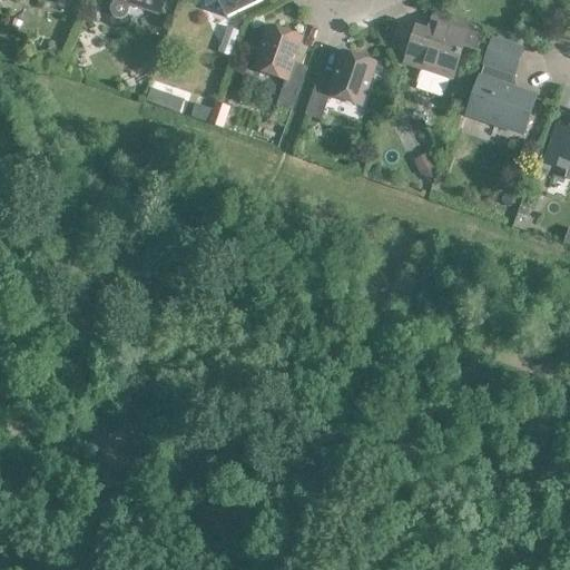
[(115,0),(116,0),(114,6),(112,7),(111,8),(110,9),(110,10),(110,11),(110,13),(110,15),(110,16),(111,17),(112,18),(114,19),(115,19),(117,20),(118,20),(120,19),(121,19),(121,18),(124,17),(125,16),(125,13),(125,12),(125,10),(125,9),(126,3),(159,15),(164,0),(115,0)]
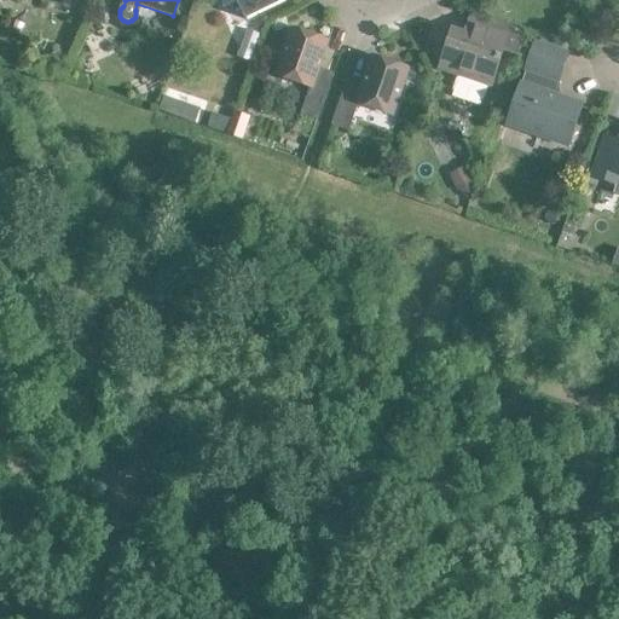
[(237,1),(247,21),(287,0),(220,0),(224,7),(237,1)]
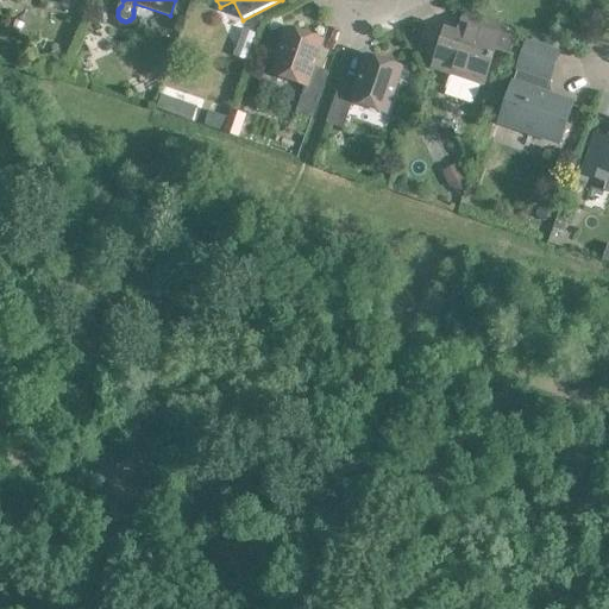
[(464,16),(457,36),(445,32),(439,48),(444,49),(441,55),(438,54),(433,68),(450,74),(445,88),(475,99),(481,85),(482,85),(490,61),(490,62),(493,57),(491,57),(494,50),(508,55),(516,33),(464,16)]
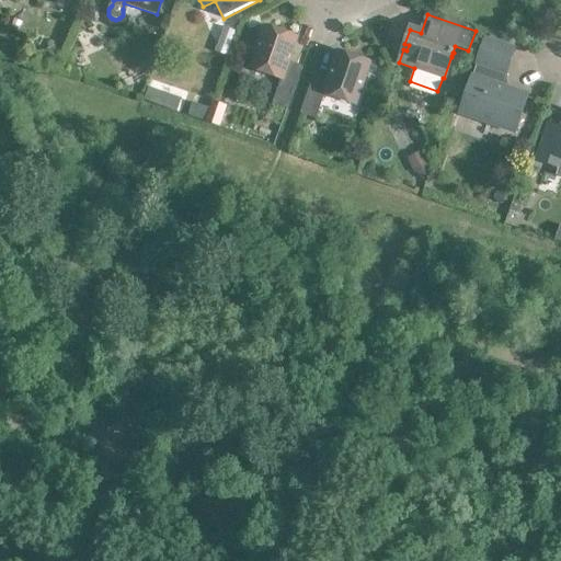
[(263,27),(249,69),(282,79),(273,104),(287,109),(300,70),(287,66),(297,38),(274,31),(263,27)]
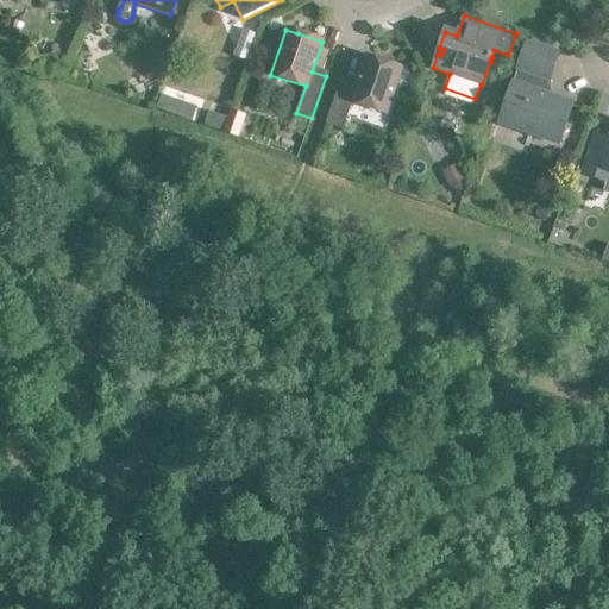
[(498,124),(559,144),(572,104),(544,94),(548,80),(550,81),(558,54),(526,43),(516,69),(518,70),(513,83),(512,83),(498,124)]
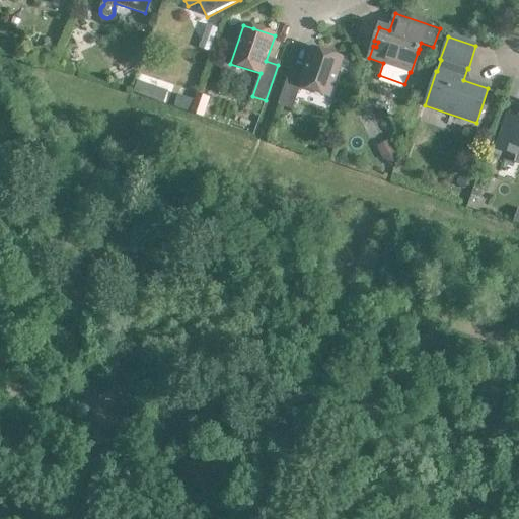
[(50,45),(38,51),(44,62),(55,56),(50,45)]
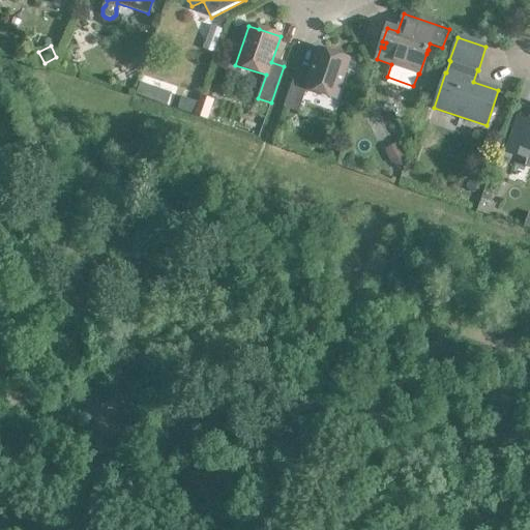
[(307,78),(295,74),(284,107),(296,112),(304,88),(336,99),(350,60),(318,49),(307,78)]
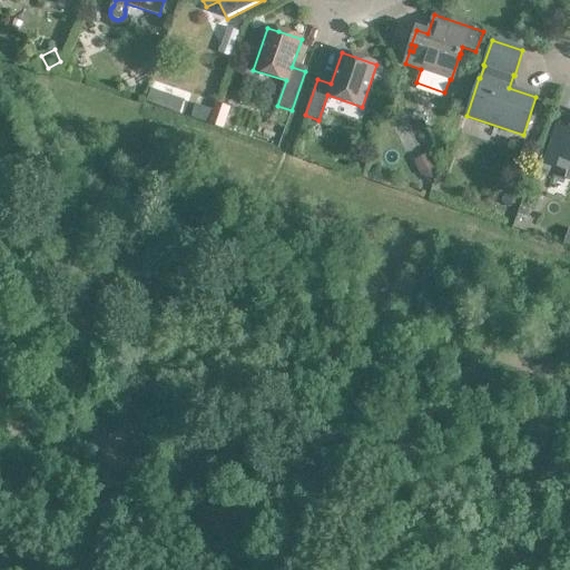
[(195,105),(190,117),(208,124),(213,111),(195,105)]
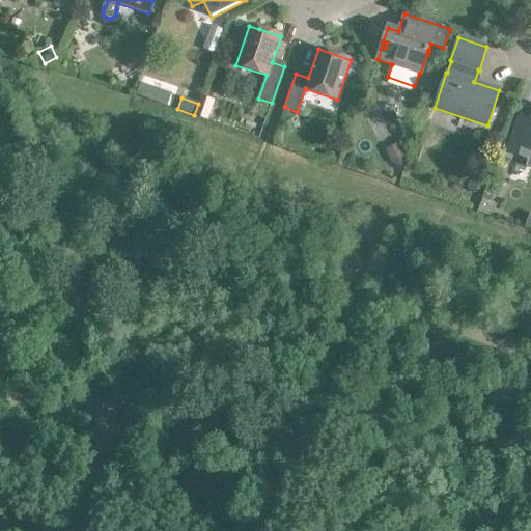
[(199,107),(196,116),(208,120),(212,111),(199,107)]
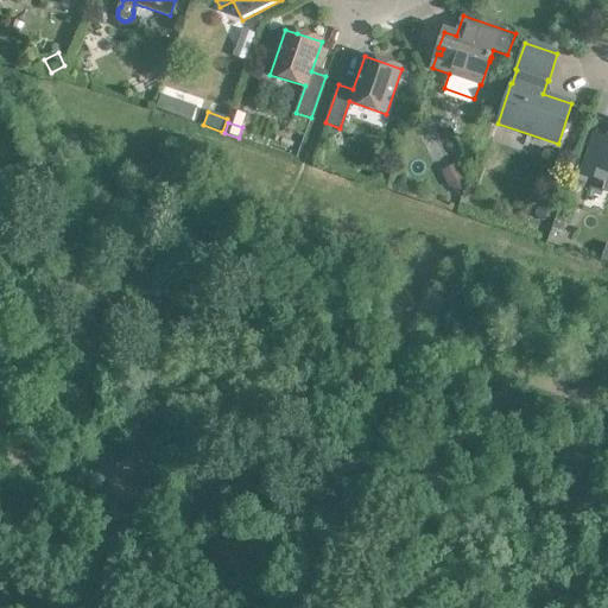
[(607,176),(607,135),(603,150),(590,144),(580,173),(606,183),(607,176)]
